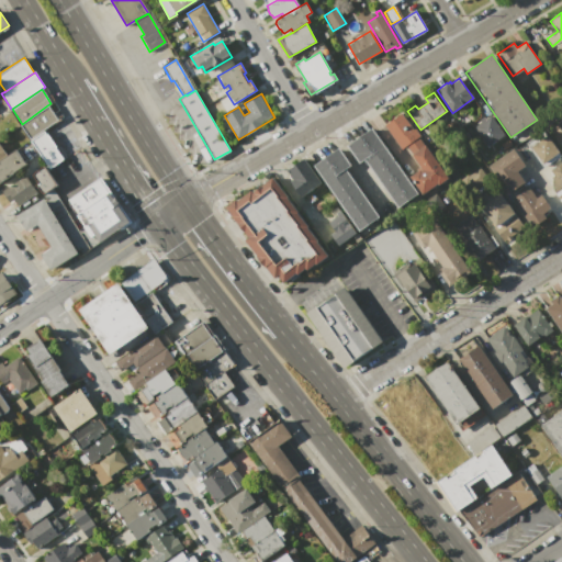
[(47,105),(53,113),(57,110),(60,114),(57,117),(58,120),(30,138),(21,125),(22,124),(47,105)]
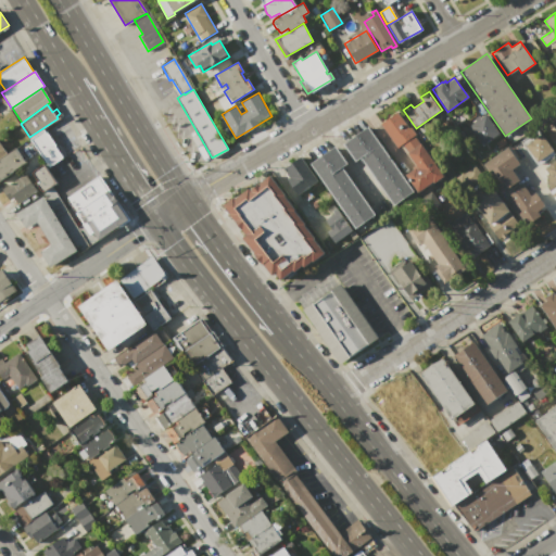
[(380,123),(397,111),(409,127),(411,126),(416,135),(415,136),(443,176),(417,193),(404,175),(416,166),(401,144),(397,148),(380,123)]
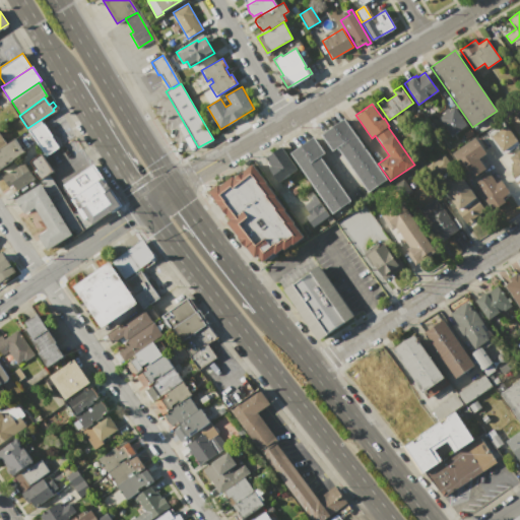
[(454,107),(465,124),(450,135),(439,118),(446,113),(444,110),(448,108),(450,110),(454,107)]
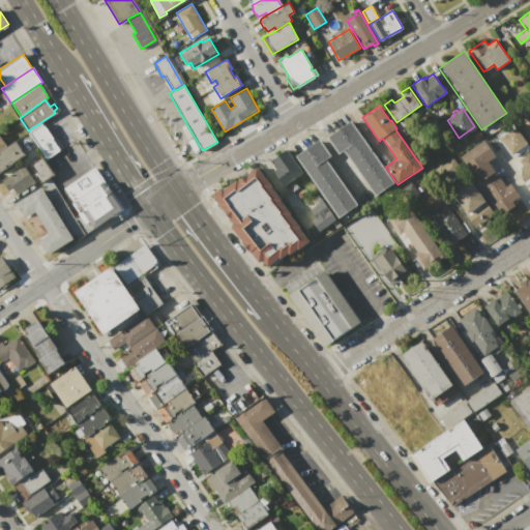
[(351,120),(394,183),(376,196),(344,150),(337,153),(326,137),(351,120)]
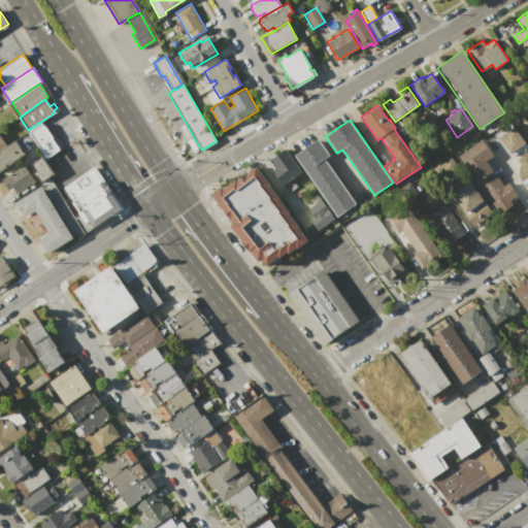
[(29,132),(41,123),(59,147),(46,157),(29,132)]
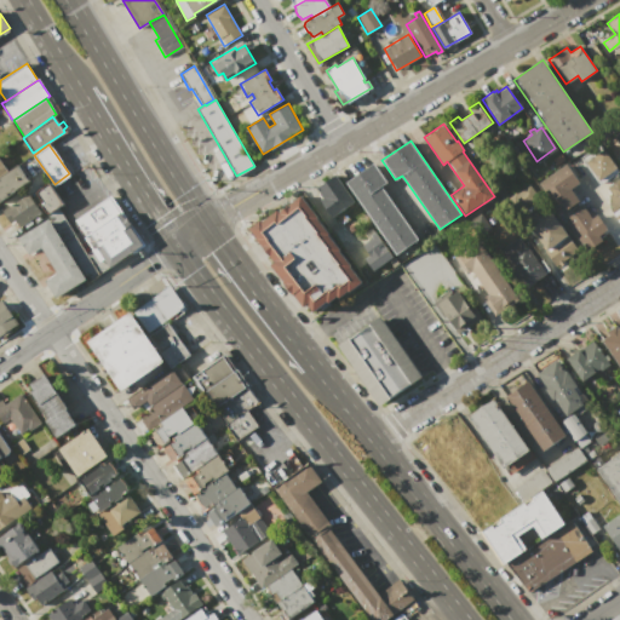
[(616,168),(597,182),(584,162),(603,149),(616,168)]
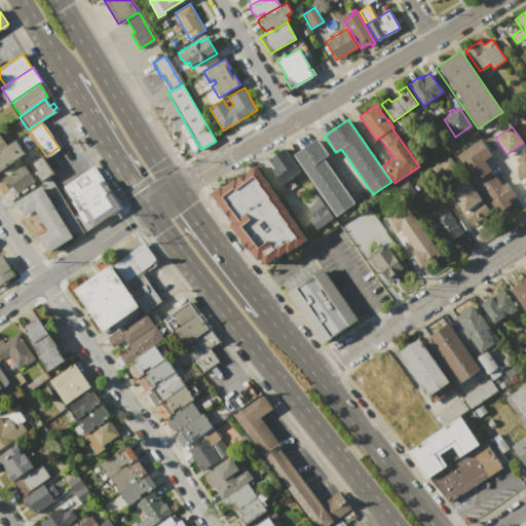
[(0,135),(7,145),(14,139),(26,153),(0,172),(0,135)]
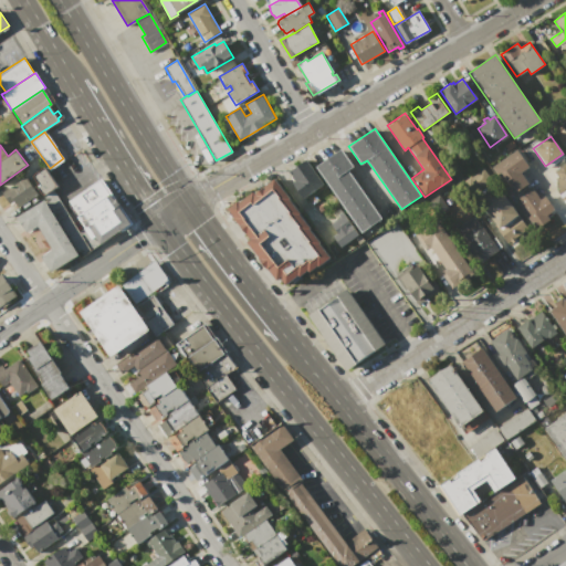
[(315,167),(341,149),(353,167),(348,170),(383,218),(363,232),(315,167)]
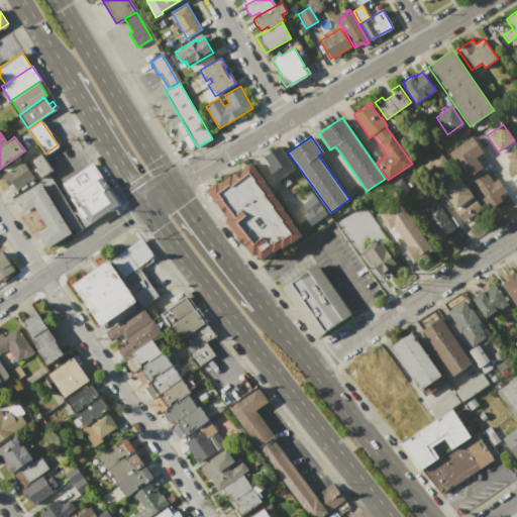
[(467,179),(448,152),(472,136),(483,152),(476,158),(483,168),(467,179)]
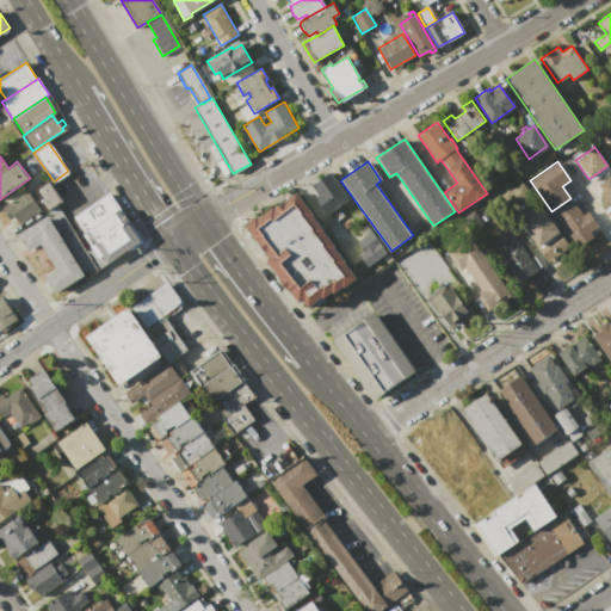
[(328,213),(316,197),(319,195),(313,185),(331,172),(349,198),(328,213)]
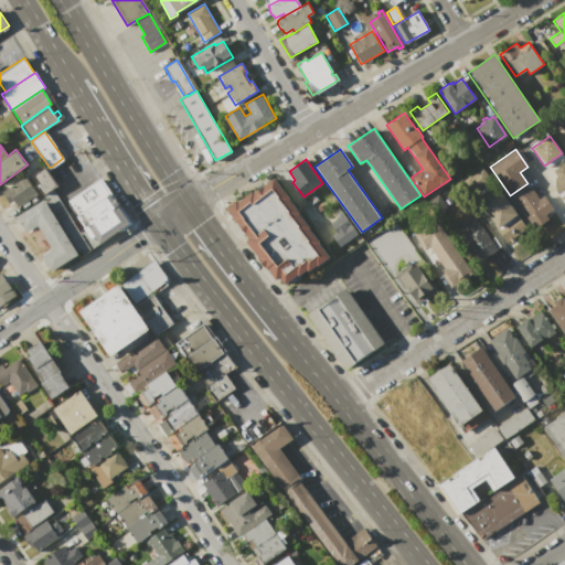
[(564,204),(561,198),(564,194),(564,192),(564,190),(558,194),(556,191),(557,190),(555,184),(557,183),(554,179),(557,177),(553,171),(564,163),(564,204)]
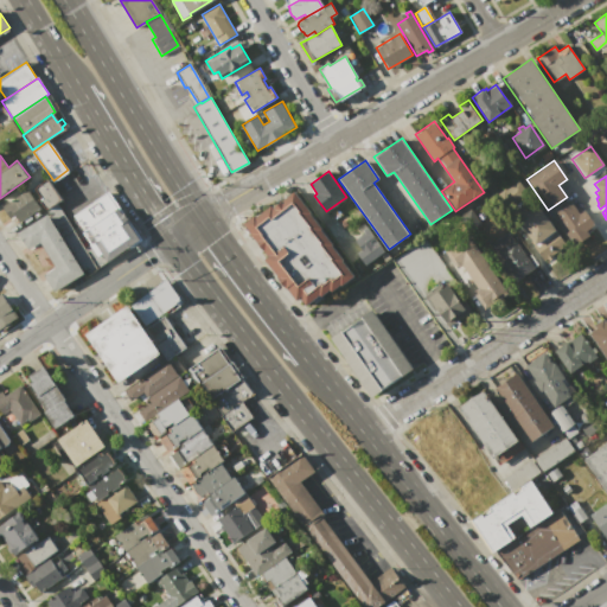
[(48,180),(61,199),(46,210),(39,199),(42,197),(34,189),(48,180)]
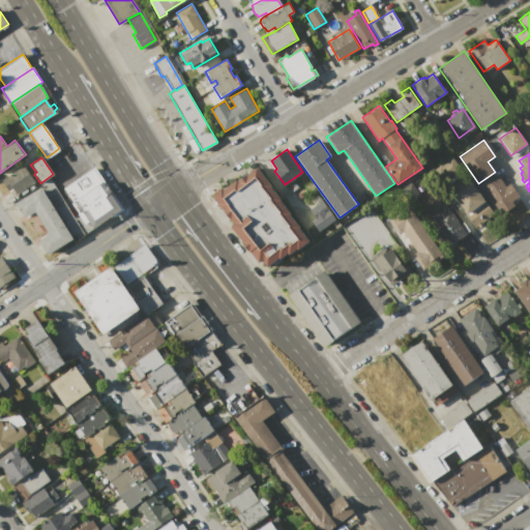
[(428,158),(433,166),(428,170),(422,162),(428,158)]
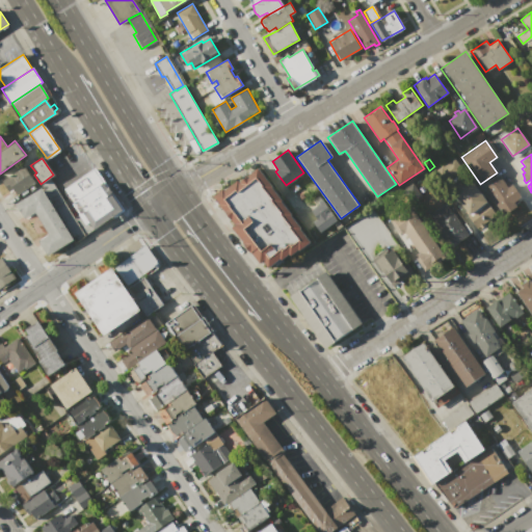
[(443,166),(453,159),(461,170),(450,178),(443,166)]
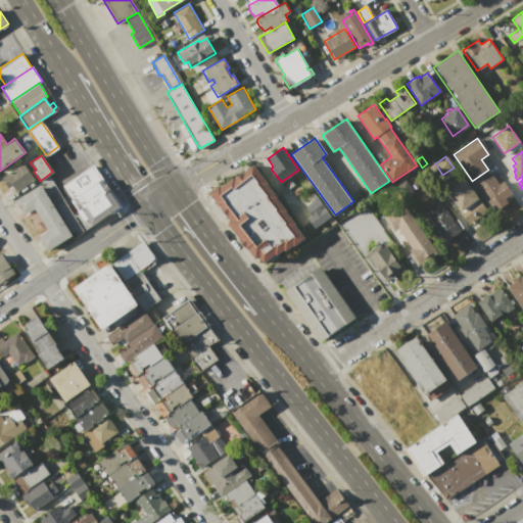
[(1,179),(24,163),(38,183),(15,199),(1,179)]
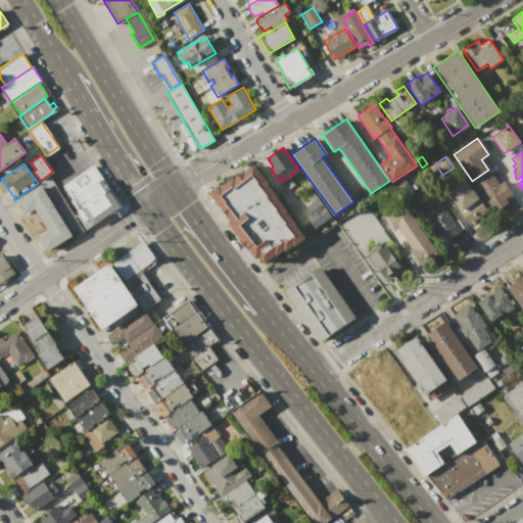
[(304,236),(252,163),(209,194),(260,267),(304,236)]
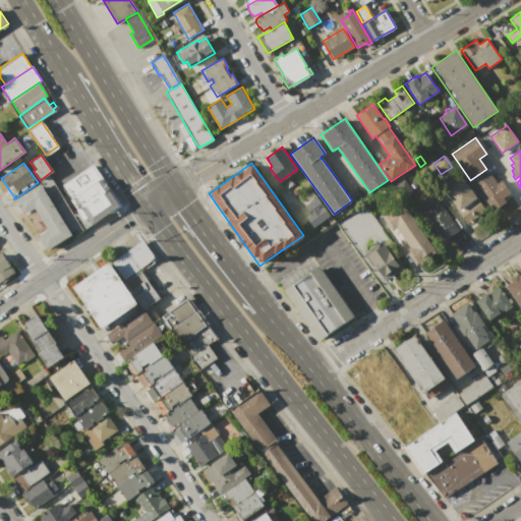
[(92,224),(80,208),(79,209),(63,184),(93,164),(110,188),(108,188),(119,206),(92,224)]
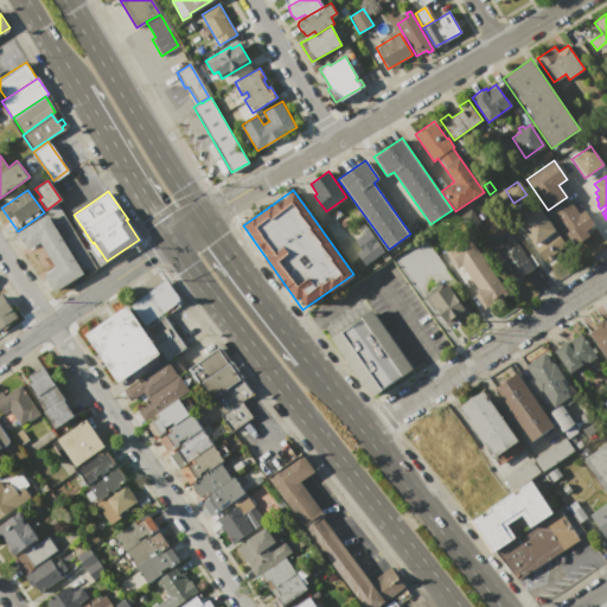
[(569,199),(579,213),(585,210),(594,225),(587,230),(589,235),(574,247),(550,211),(569,199)]
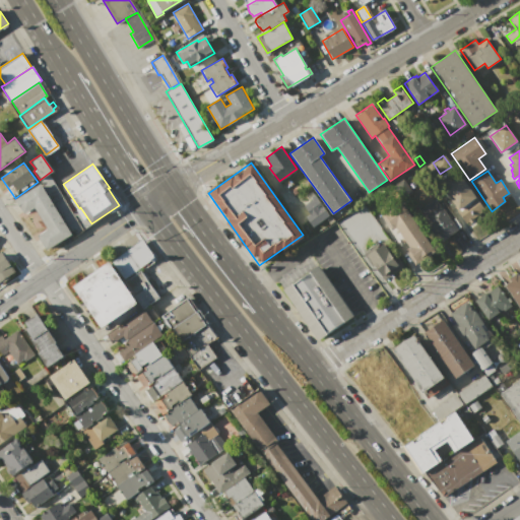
[(40,181),(49,175),(72,212),(80,208),(89,223),(73,234),(40,181)]
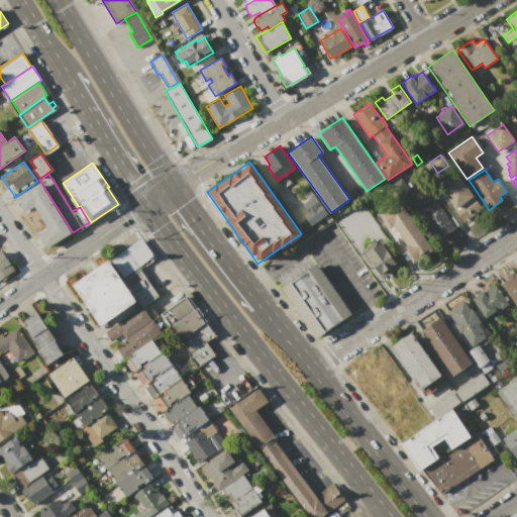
[(482,209),(474,214),(474,215),(467,220),(466,219),(462,221),(454,209),(455,208),(439,185),(457,174),(482,209)]
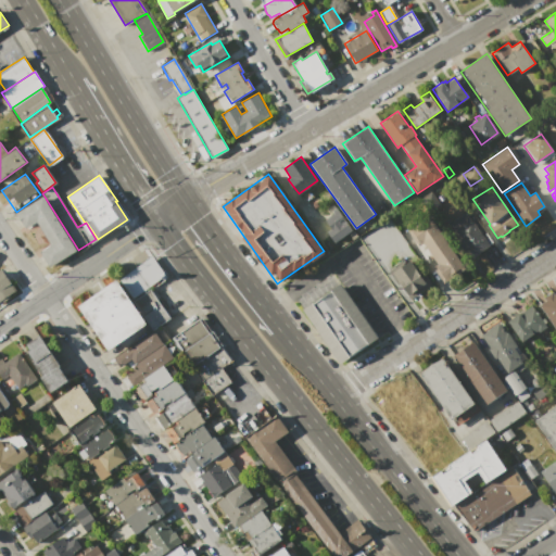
[(16,213),(43,197),(76,250),(49,266),(40,252),(51,245),(37,220),(26,228),(16,213)]
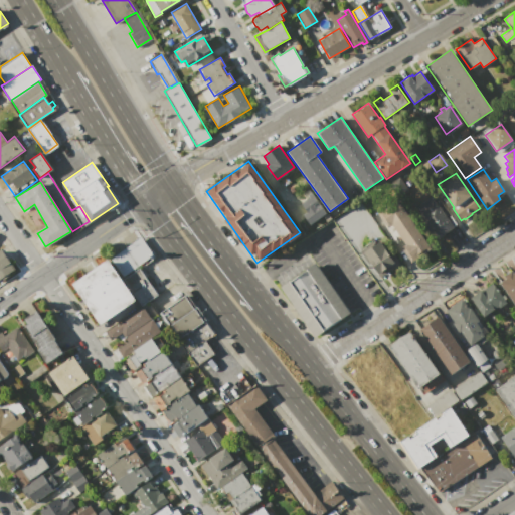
[(327,212),(310,224),(303,215),(307,212),(301,202),(309,197),(307,195),(312,192),(327,212)]
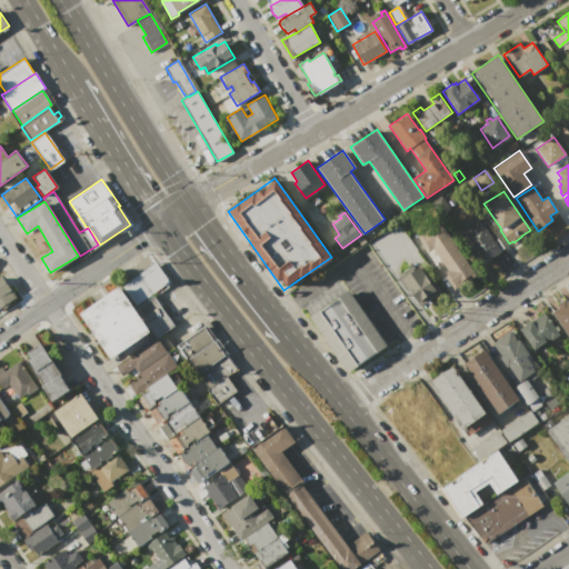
[(499,251),(482,262),(477,253),(476,255),(468,243),(469,243),(465,237),(466,236),(460,228),(475,218),(480,226),(481,225),(499,251)]
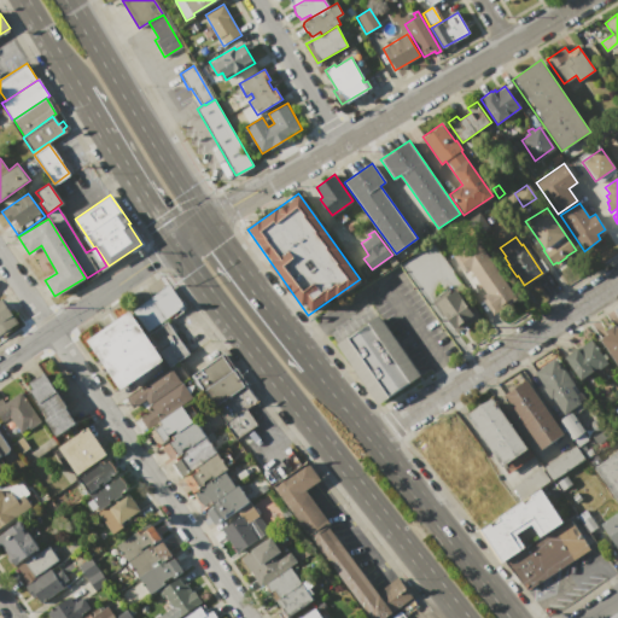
[(517,298),(494,314),(482,297),(488,295),(471,269),(465,274),(453,255),(477,239),(517,298)]
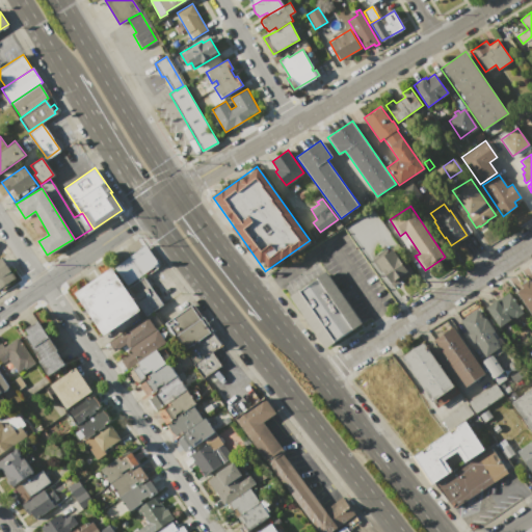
[(114,267),(145,244),(151,253),(149,254),(152,258),(150,259),(155,266),(128,286),(114,267)]
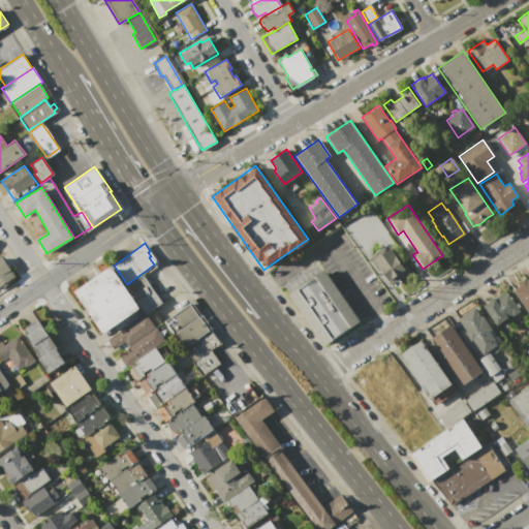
[(374,259),(392,248),(408,273),(392,284),(374,259)]
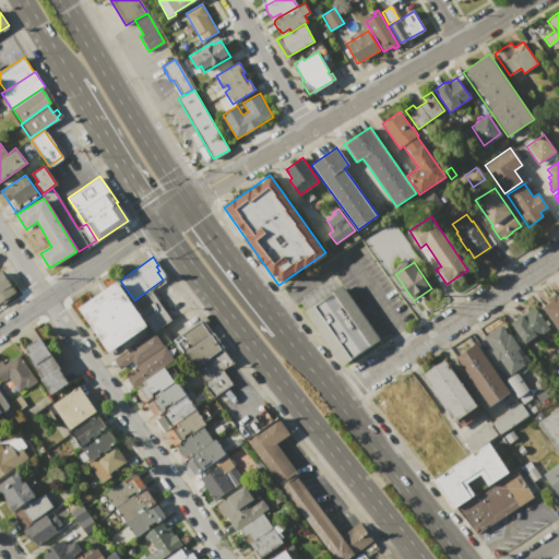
[(0,270),(1,270),(15,292),(0,301),(0,270)]
